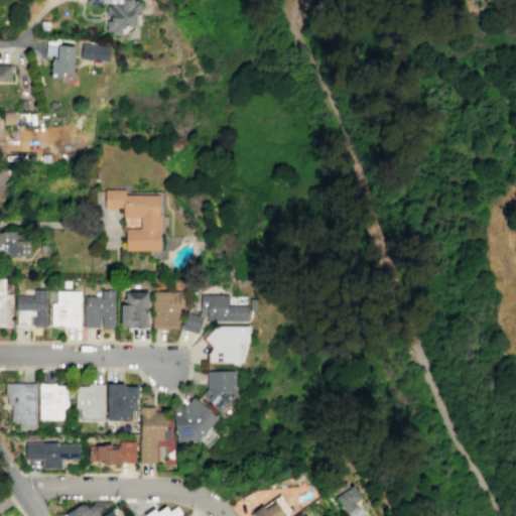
[(86,0),(86,4),(103,4),(103,3),(111,3),(111,5),(106,5),(105,30),(110,30),(110,34),(124,34),(124,32),(131,25),(135,25),(135,12),(139,12),(139,2),(136,2),(136,0),(86,0)]
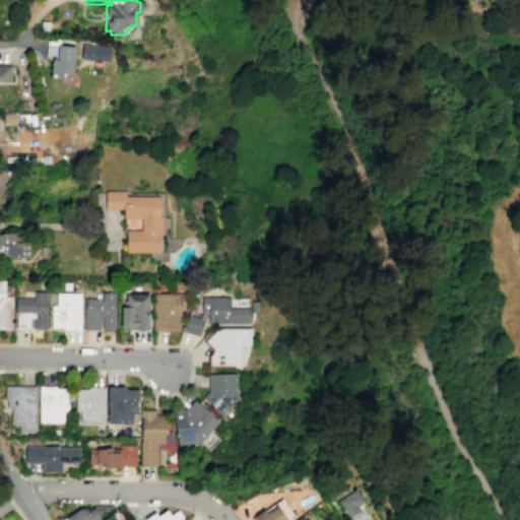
[(46,45),(45,54),(52,55),(50,77),(62,78),(62,71),(71,72),(72,55),(76,56),(77,47),(74,47),(74,46),(57,44),(57,46),(46,45)]
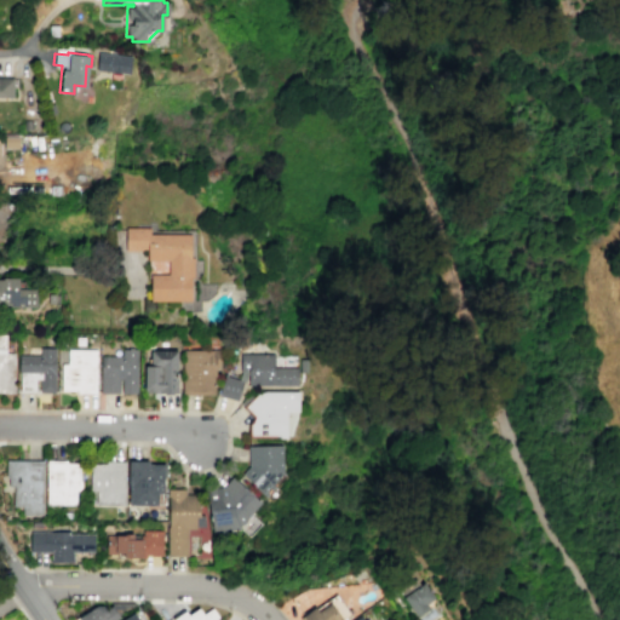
[(97,52),(131,56),(128,74),(95,70),(97,52)]
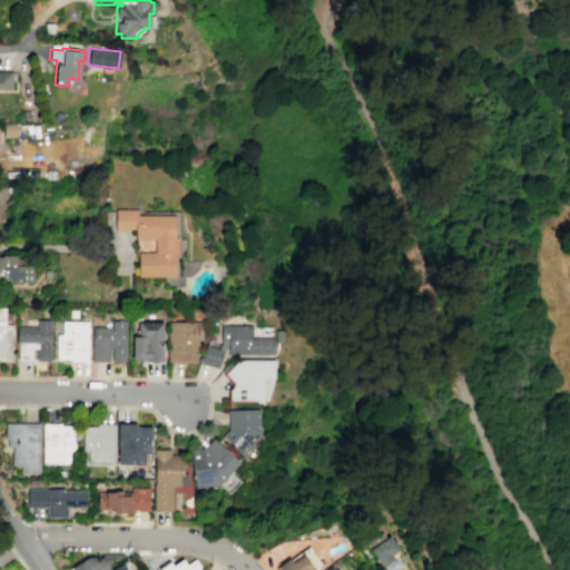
[(0,92),(12,94),(12,76),(0,75),(0,92)]
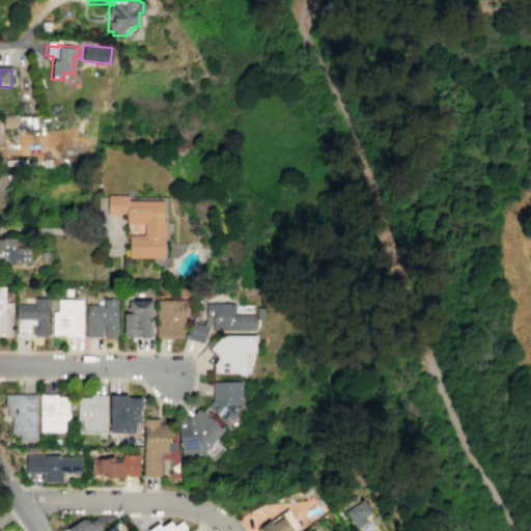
[(3,116),(16,116),(15,127),(2,127),(3,116)]
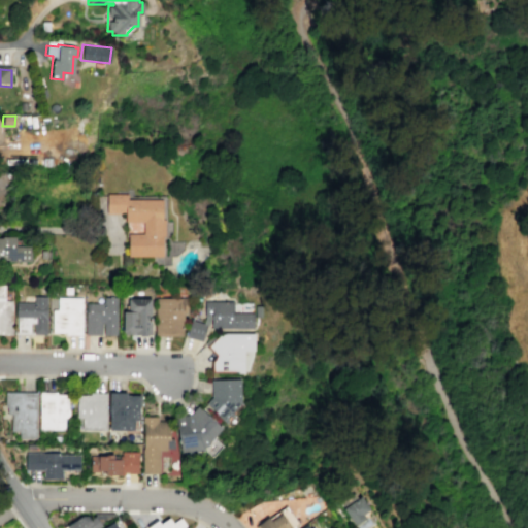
[(127,256),(162,256),(162,236),(164,236),(164,220),(162,220),(162,199),(127,199),(127,193),(105,193),(106,213),(124,213),(124,222),(142,222),(142,232),(127,232),(127,256)]
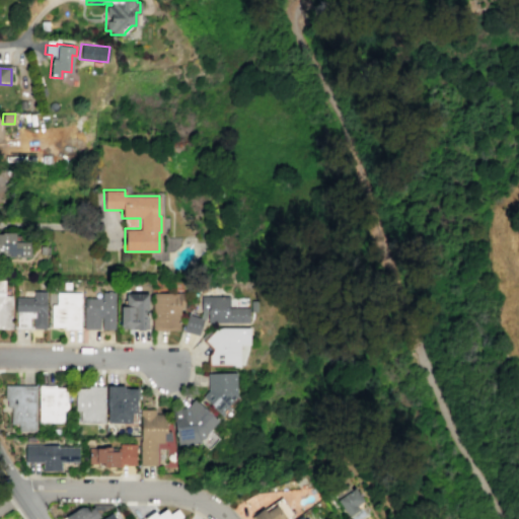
[(0,255),(30,256),(31,242),(17,242),(17,233),(0,233),(0,255)]
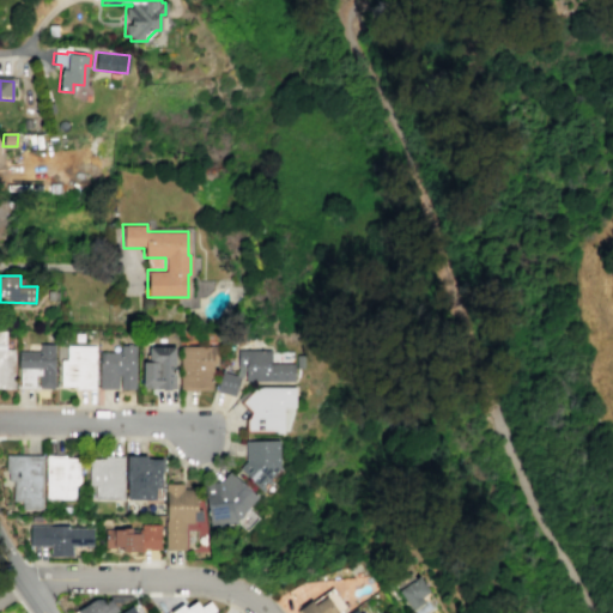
[(54,344),(53,388),(38,388),(38,375),(35,375),(35,386),(18,386),(18,370),(17,370),(18,351),(40,351),(40,344),(54,344)]
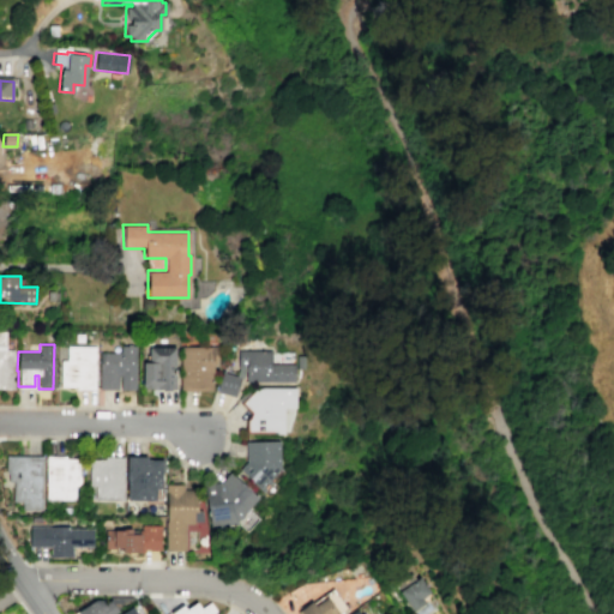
[(66,345),(95,345),(95,389),(76,389),(76,386),(60,386),(60,360),(66,360),(66,345)]
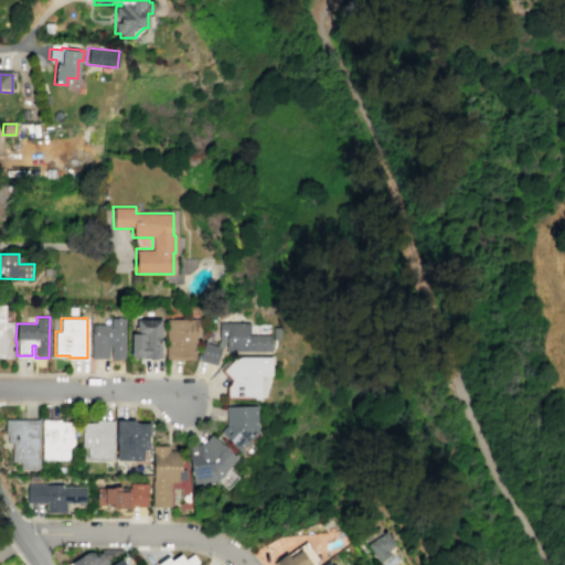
[(125,358),(125,318),(113,318),(113,324),(93,324),(93,358),(125,358)]
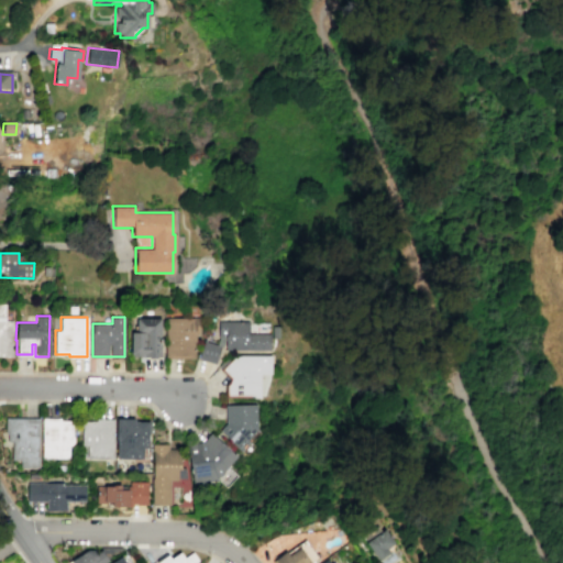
[(165,317),(195,318),(194,359),(164,357),(165,317)]
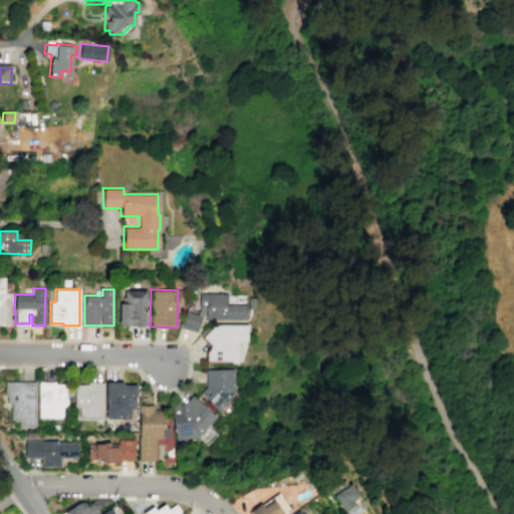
[(147,290),(121,290),(121,325),(147,325),(147,290)]
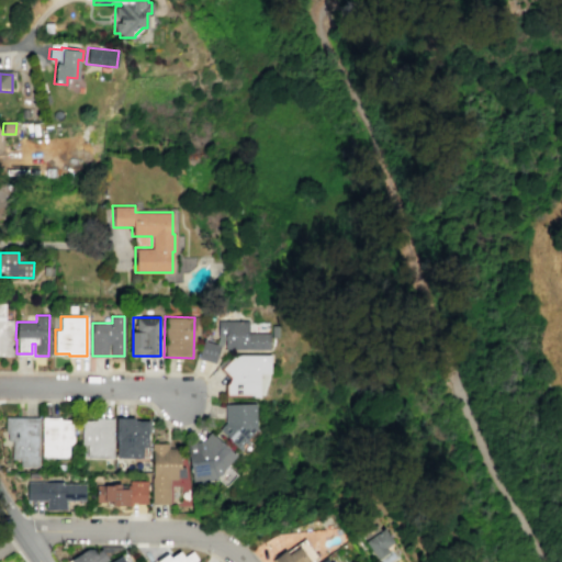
[(0,319),(12,319),(12,357),(0,356),(0,319)]
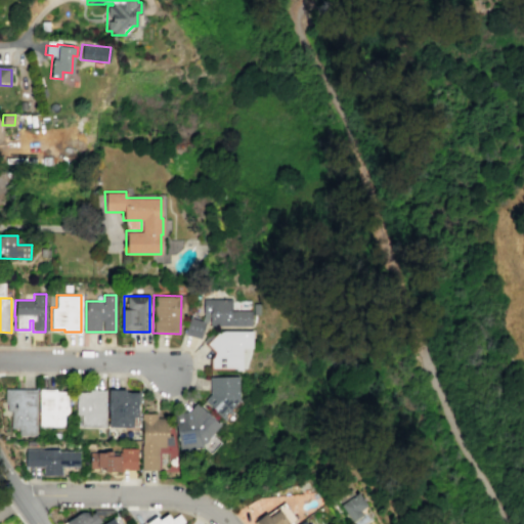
[(250,326),(250,310),(232,309),(232,300),(204,299),(203,313),(201,320),(189,317),(183,333),(200,339),(204,322),(209,317),(209,325),(250,326)]
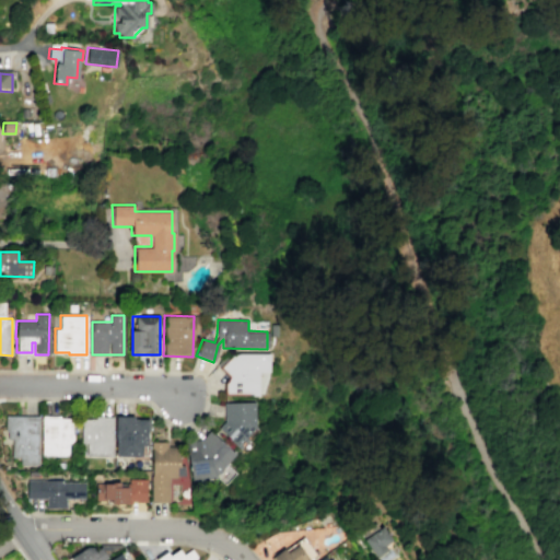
[(270,354),(236,353),(220,365),(230,375),(224,383),(224,395),(259,395),(259,373),(270,373),(270,354)]
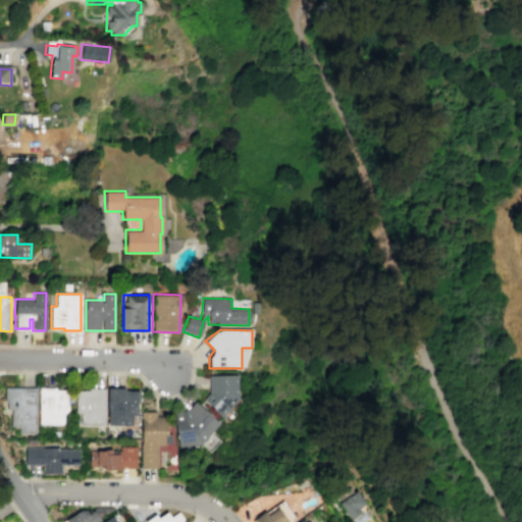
[(238,375),(210,375),(210,413),(238,413),(238,375)]
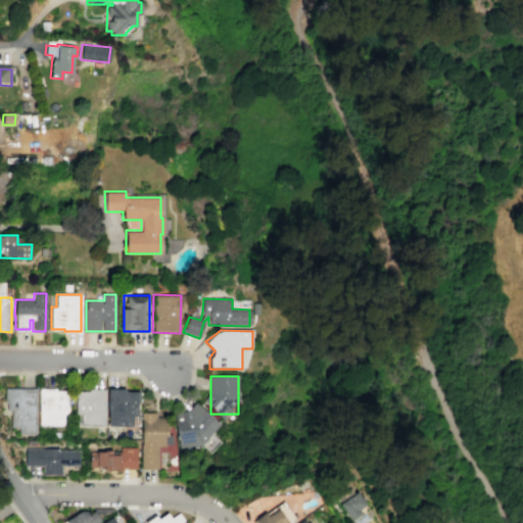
[(39,388),(56,387),(56,390),(68,390),(68,413),(62,413),(62,424),(39,425),(39,388)]
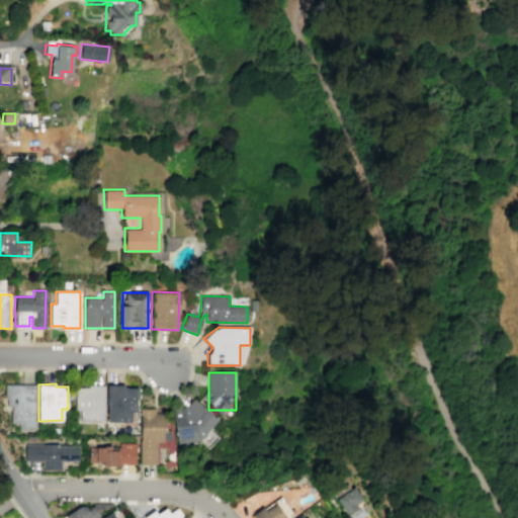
[(4,384),(35,384),(35,431),(17,430),(17,424),(10,424),(10,406),(6,406),(6,399),(4,399),(4,384)]
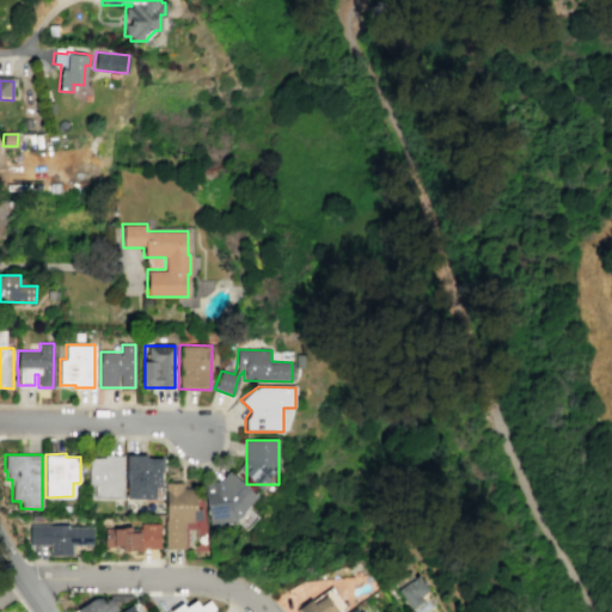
[(103,454),(123,454),(123,499),(93,497),(93,483),(87,483),(89,457),(103,457),(103,454)]
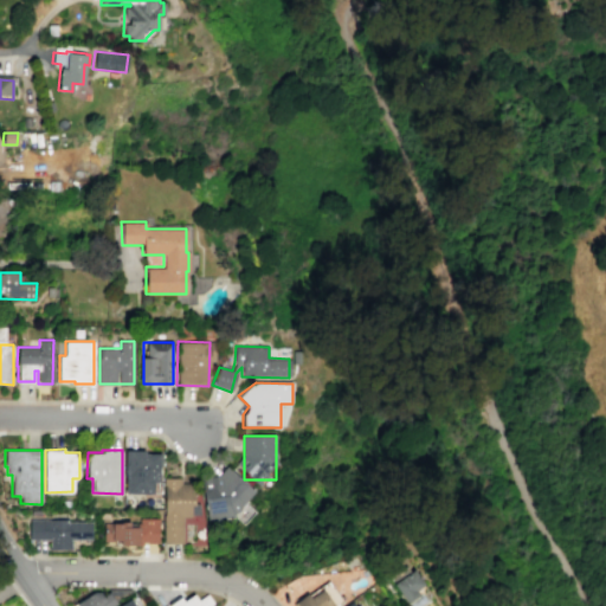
[(126,450),(144,451),(161,451),(161,466),(159,466),(159,482),(153,482),(153,494),(124,494),(126,450)]
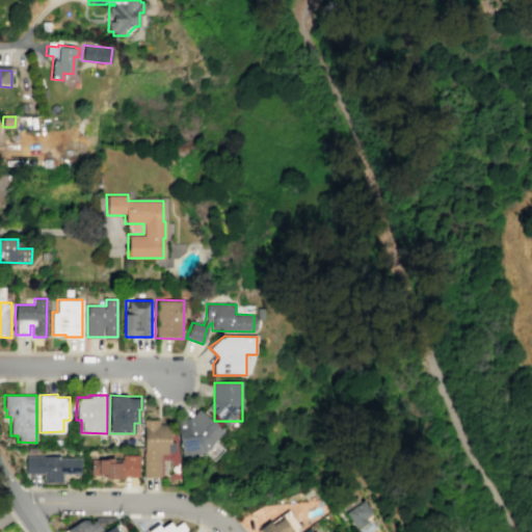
[(217,451),(214,415),(180,417),(182,453),(217,451)]
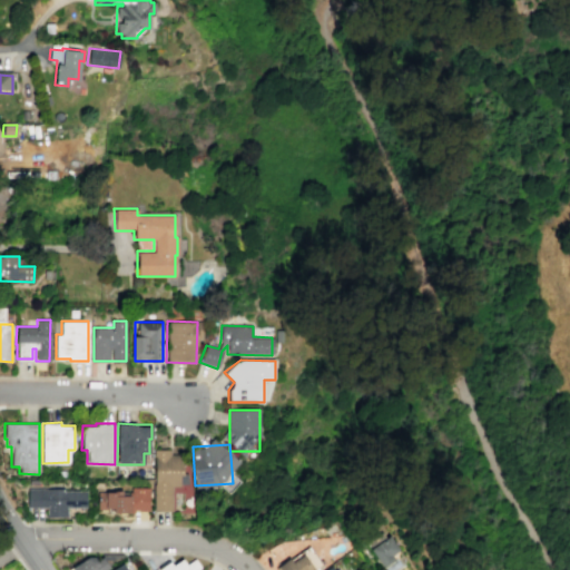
[(155,510),(173,511),(173,485),(185,485),(185,455),(173,455),(173,450),(155,450),(155,510)]
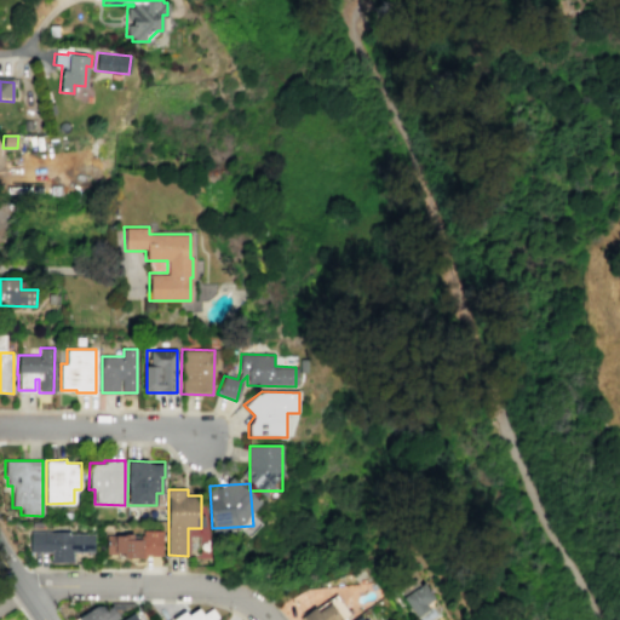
[(259,523),(250,515),(239,528),(248,535),(259,523)]
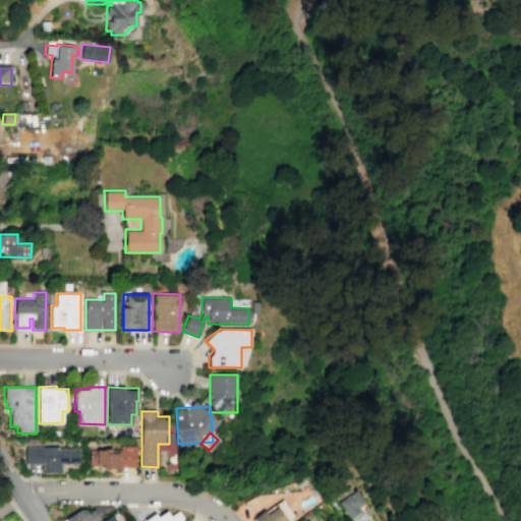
[(79,464),(79,447),(25,447),(25,464),(43,464),(43,472),(62,472),(62,464),(79,464)]
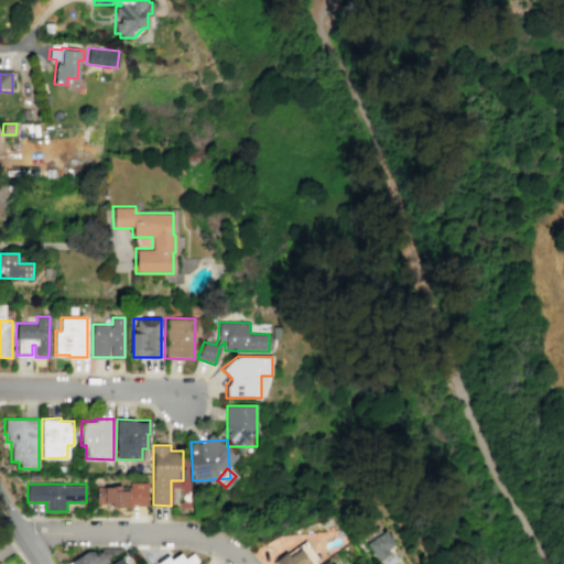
[(140,486),(97,486),(97,506),(140,506),(140,486)]
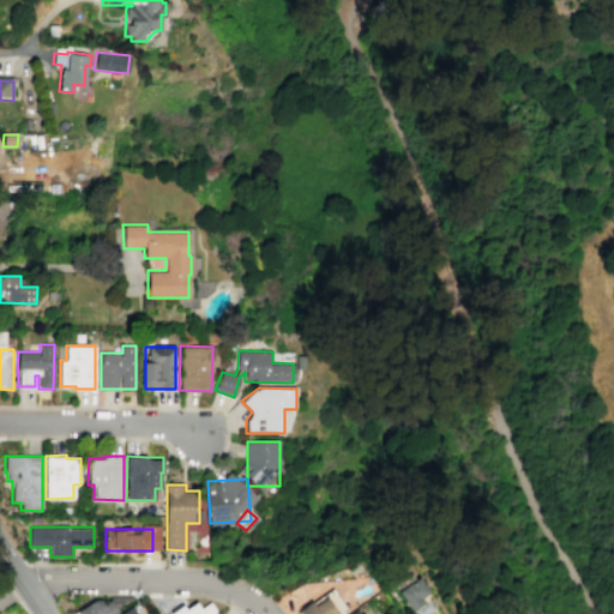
[(398,590),(419,576),(429,591),(421,597),(423,601),(411,611),(398,590)]
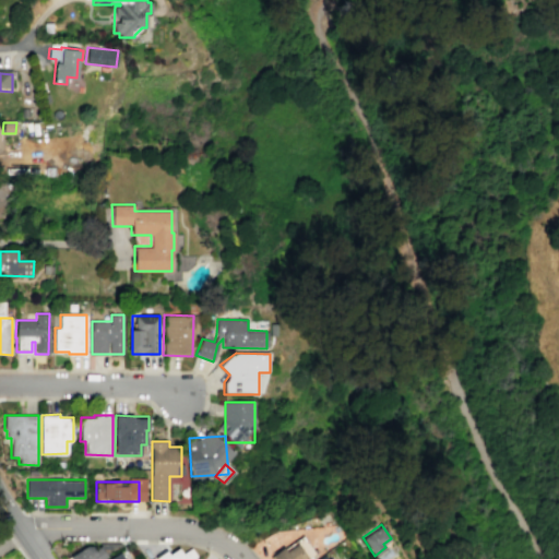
[(271,558),(270,557),(284,547),(286,551),(297,544),(307,558),(271,558)]
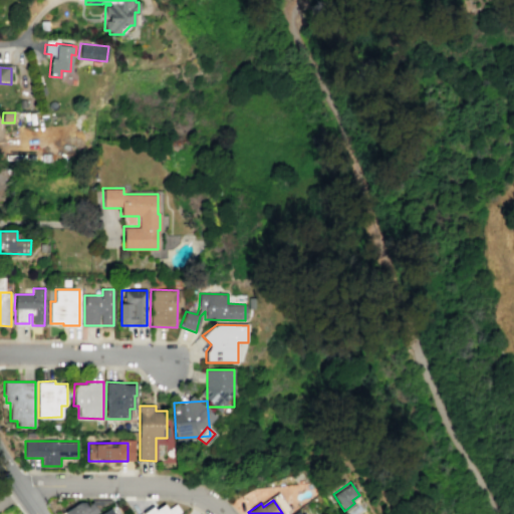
[(62,513),(61,512),(79,502),(85,501),(87,505),(92,502),(98,512),(94,513),(62,513)]
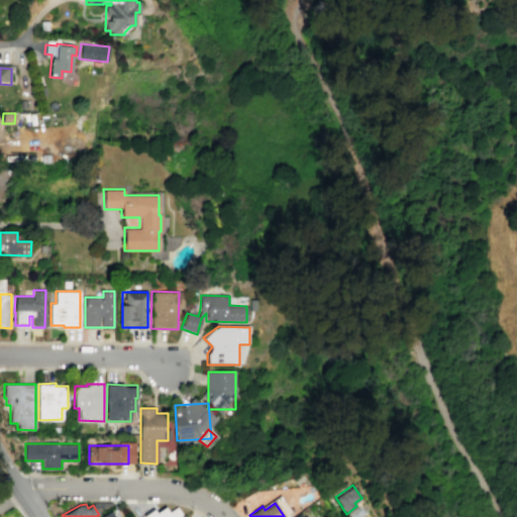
[(142,516),(177,516),(182,514),(177,507),(169,512),(166,507),(157,512),(153,509),(142,516)]
